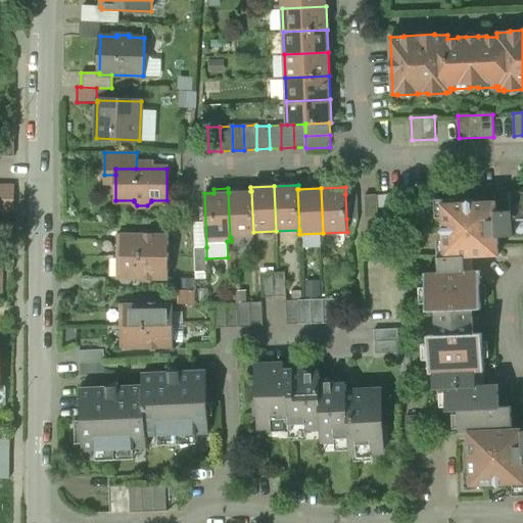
[(229,192),(228,192),(230,237),(231,237),(253,236),(253,232),(251,191),(250,191),(229,192)]
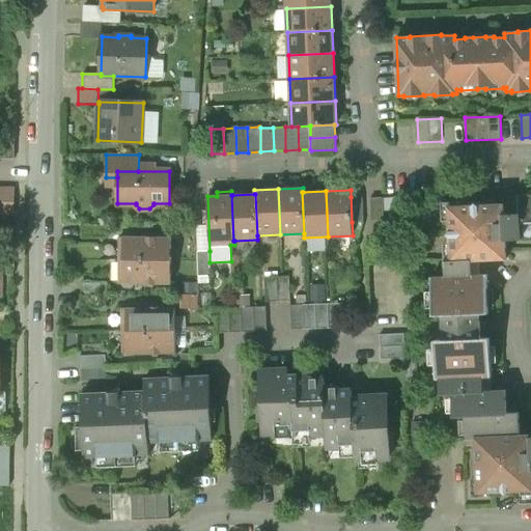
[(530,194),(518,195),(519,214),(505,214),(504,203),(448,206),(449,231),(450,231),(450,236),(449,236),(450,260),(451,261),(472,260),(506,259),(506,240),(522,240),(521,224),(530,223),(530,194)]
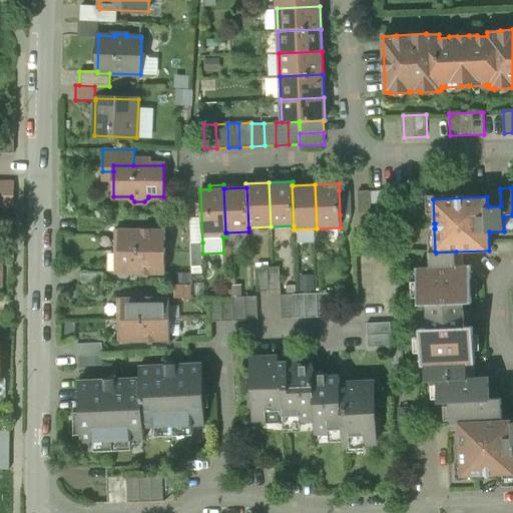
[(351,190),(339,190),(340,214),(352,214),(351,190)]
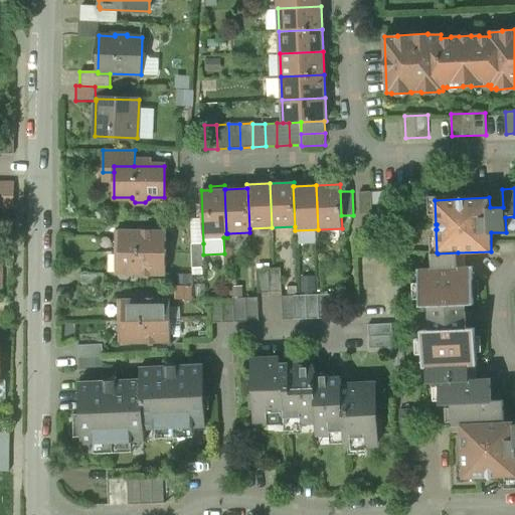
[(371,191),(359,192),(359,214),(372,213),(371,191)]
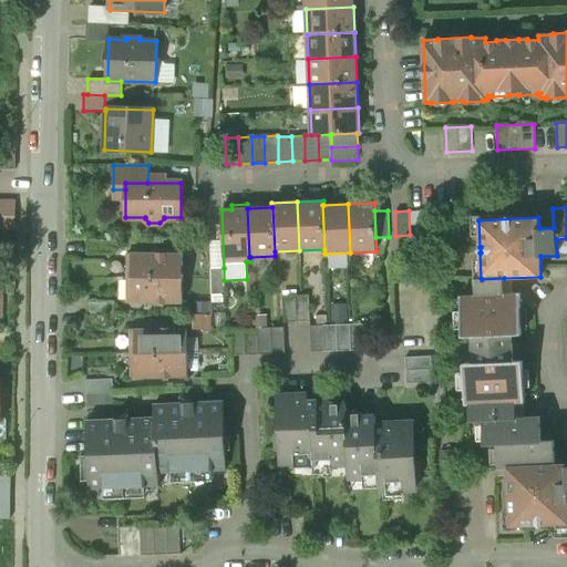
[(183,254),(127,254),(127,278),(183,278),(183,254)]
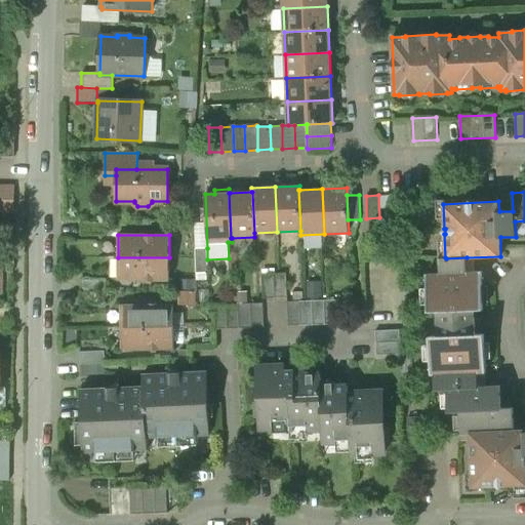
[(207,248),(195,248),(196,273),(208,273),(207,259),(207,248)]
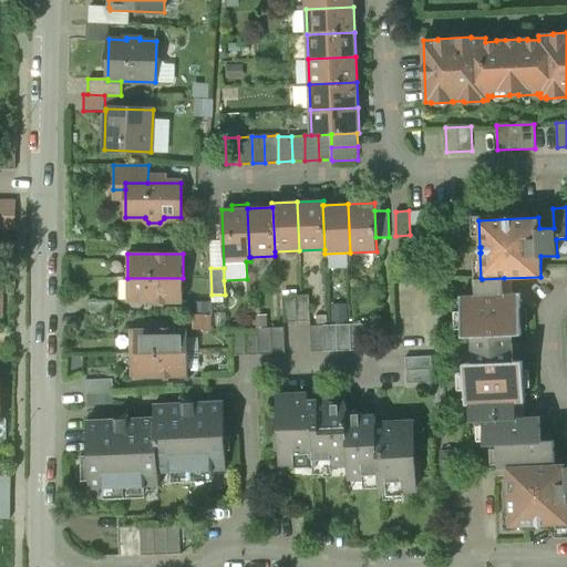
[(183,278),(127,278),(126,302),(183,302),(183,278)]
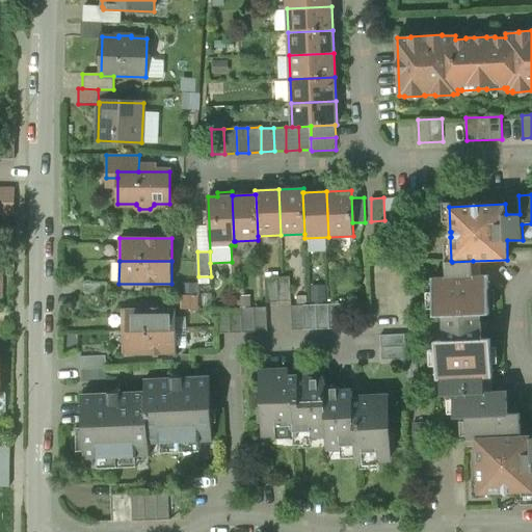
[(473,261),(452,262),(451,261),(445,261),(446,276),(432,277),(433,316),(443,316),(443,328),(481,326),(481,314),(489,314),(488,275),(473,275),(473,261)]
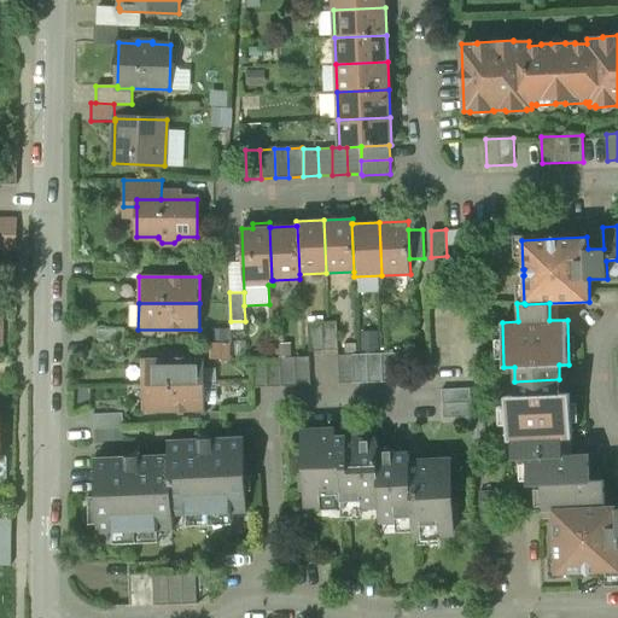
[(337,321),(322,322),(324,351),(338,350),(337,321)]
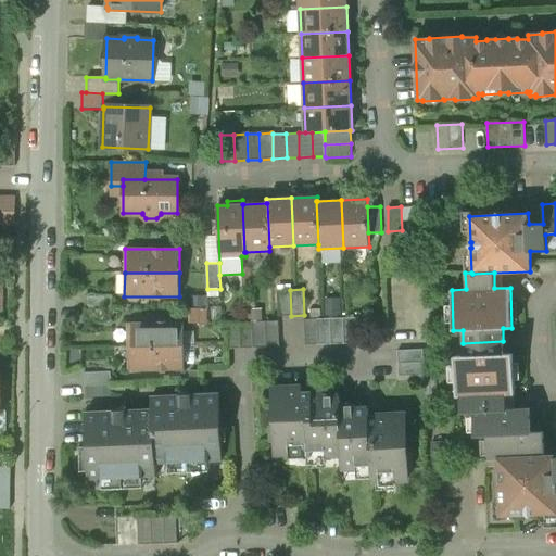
[(290,290),(277,290),(278,316),(291,316),(290,290)]
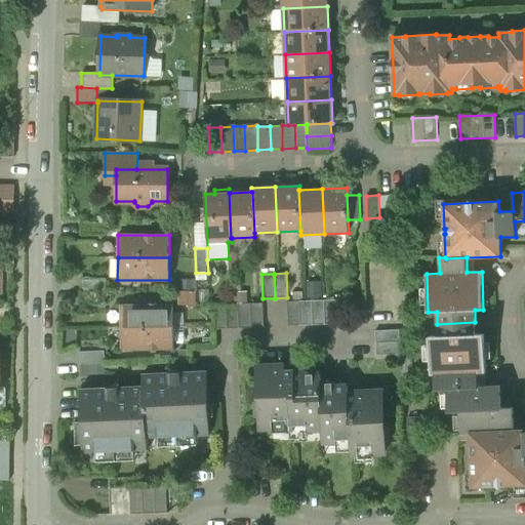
[(336,299),(299,301),(300,325),(337,324),(336,299)]
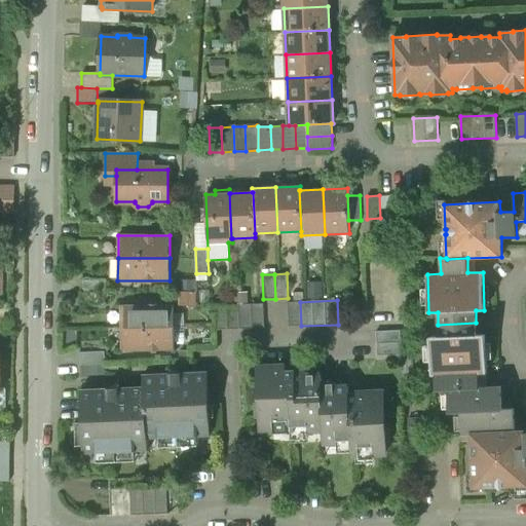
[(300,302),(288,302),(289,327),(301,326),(300,302)]
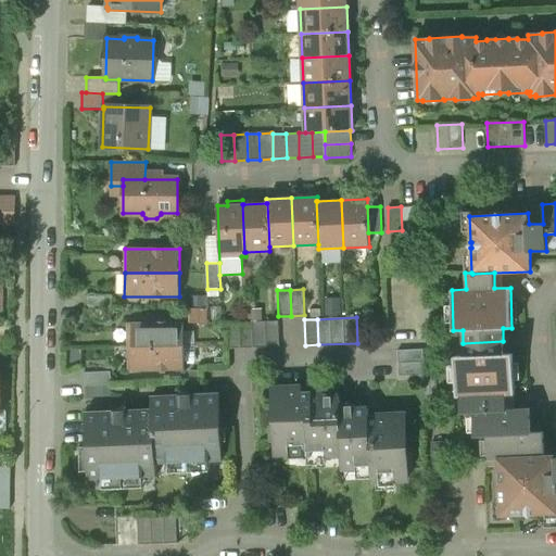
[(278,320),(226,323),(227,349),(279,346),(278,320)]
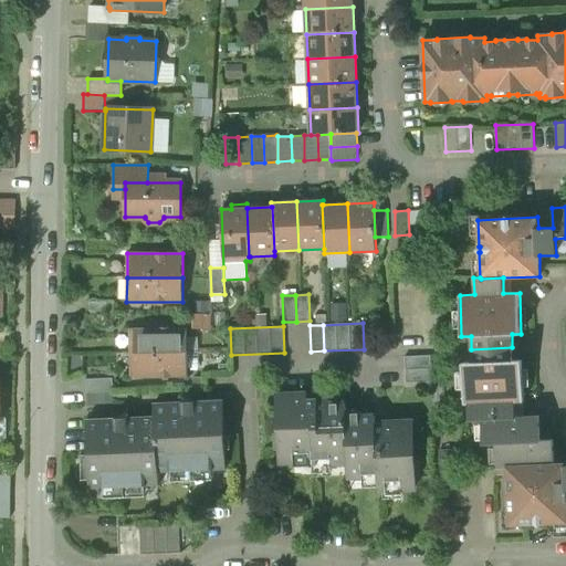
[(161,328),(130,329),(130,353),(187,353),(186,328),(168,328),(168,327),(161,327),(161,328)]
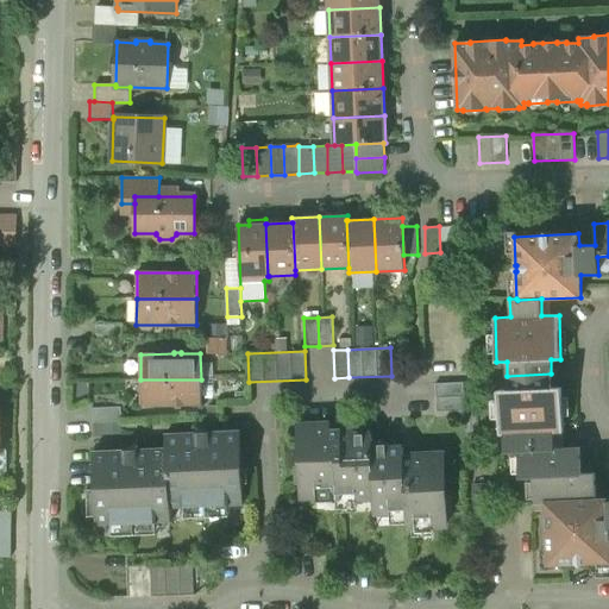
[(551,374),(507,376),(508,390),(497,390),(500,434),(504,434),(504,452),(519,452),(520,478),(534,477),(534,476),(582,475),(582,473),(581,447),(554,449),(554,432),(564,432),(562,388),(552,388),(551,374)]
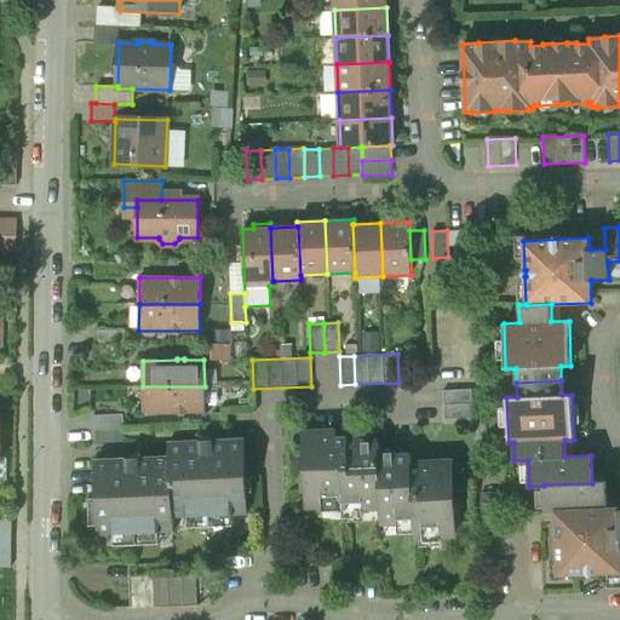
[(205,386),(143,386),(143,413),(177,413),(185,413),(185,412),(205,412),(205,386)]
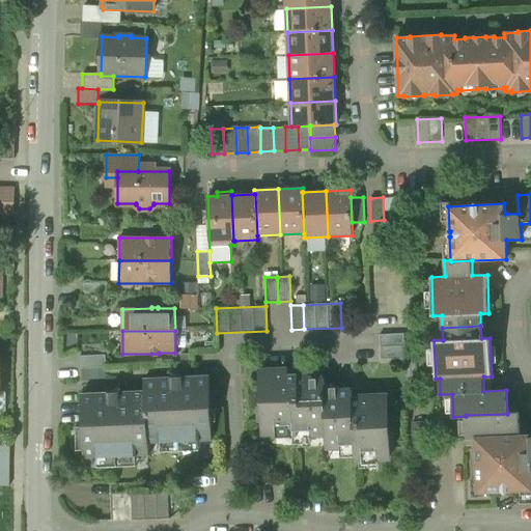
[(404,333),(380,334),(380,346),(404,346),(404,333)]
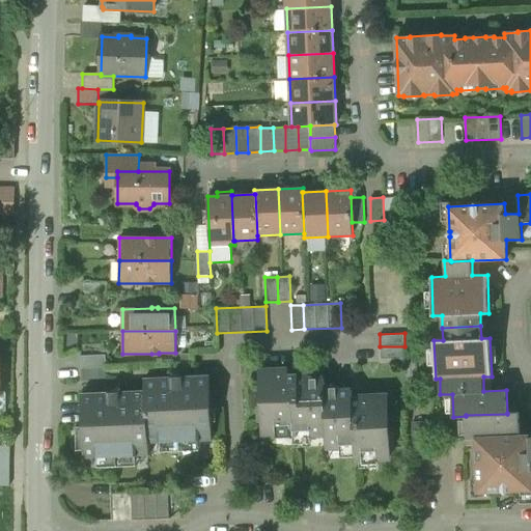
[(404,346),(380,346),(380,359),(406,359),(404,346)]
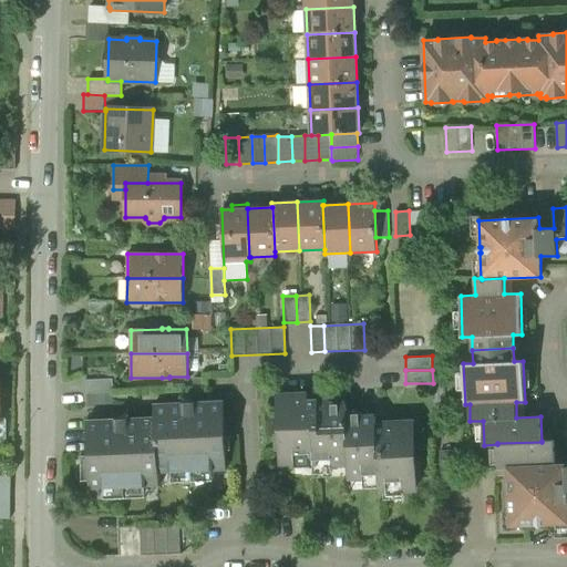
[(112,379),(85,380),(86,393),(113,392),(112,379)]
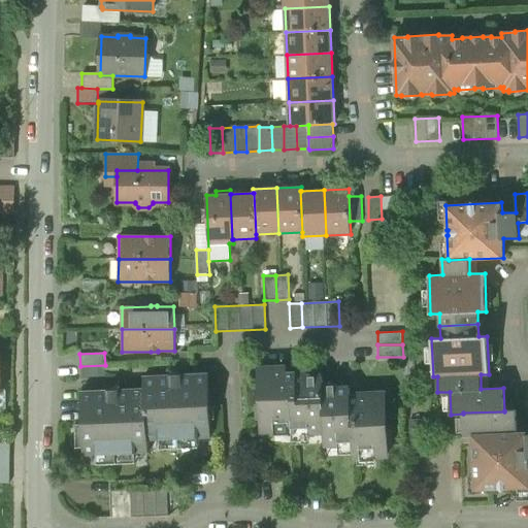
[(286,367),(268,368),(267,364),(255,364),(256,376),(260,376),(261,404),(257,404),(257,419),(261,418),(262,431),(292,430),(292,435),(304,435),(304,433),(324,432),(322,385),(323,385),(322,375),(307,376),(307,373),(296,374),(296,371),(286,371),(286,367)]
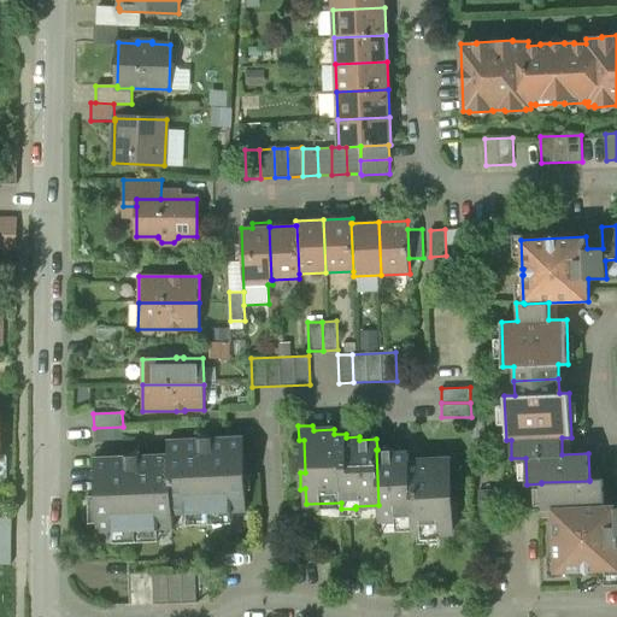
[(123,427),(94,428),(94,442),(123,441),(123,427)]
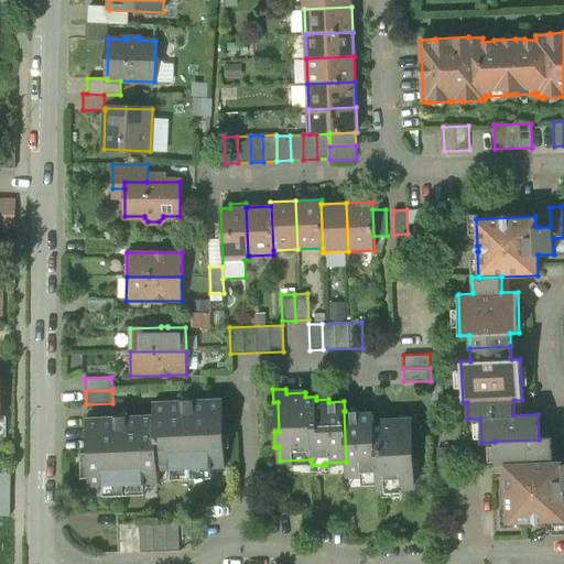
[(223,399),(153,402),(154,415),(156,470),(158,470),(226,467),(225,447),(228,446),(228,433),(224,433),(223,399)]
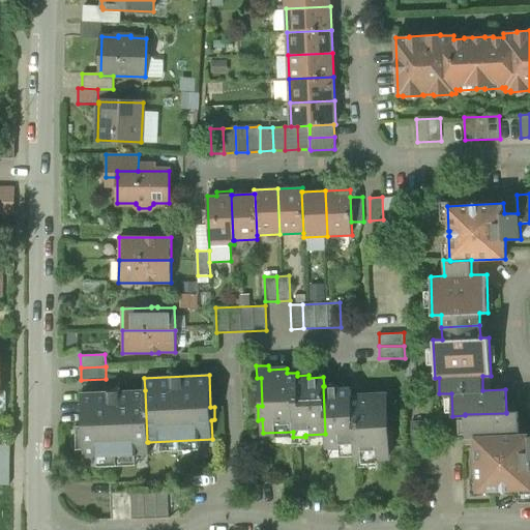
[(378,394),(361,395),(360,392),(351,393),(351,389),(337,389),(337,385),(324,386),(323,386),(325,434),(325,446),(346,445),(346,448),(356,447),(357,459),(388,458),(388,444),(392,444),(391,431),(387,431),(386,403),(390,403),(389,390),(377,390),(378,394)]
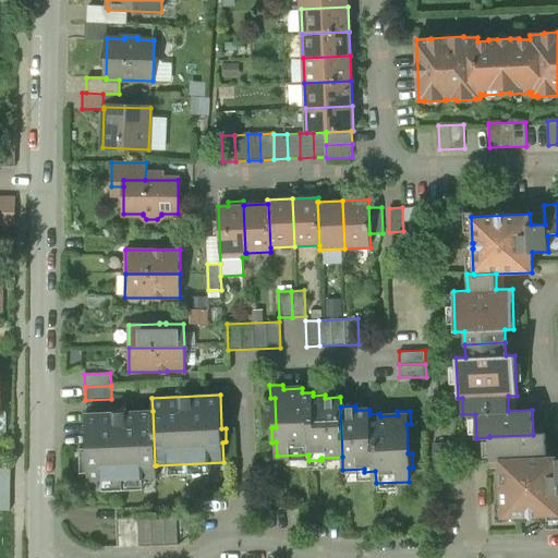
[(153,411),(85,414),(86,448),(81,448),(82,472),(87,472),(88,482),(157,478),(156,465),(155,465),(153,411)]
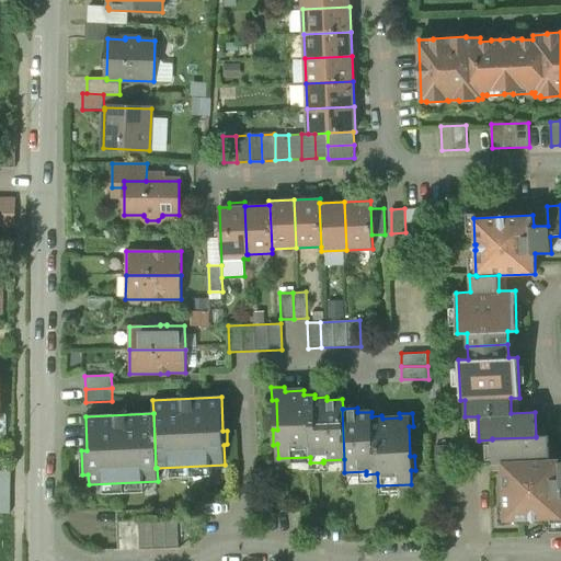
[(536,437),(492,438),(492,439),(493,464),(502,464),(503,488),(504,488),(504,494),(504,510),(505,521),(515,519),(515,521),(531,519),(531,518),(537,518),(537,519),(553,518),(560,517),(560,460),(559,461),(560,468),(533,469),(533,462),(550,461),(549,436),(536,436),(536,437)]
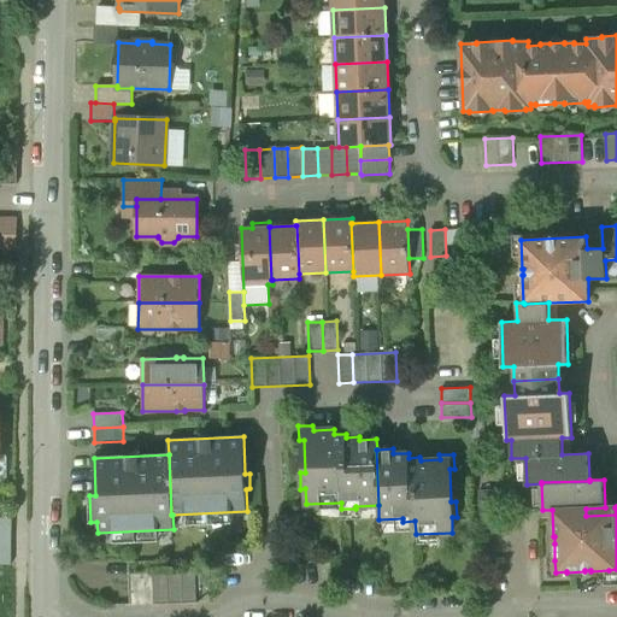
[(12,518),(0,517),(0,565),(12,565),(12,518)]
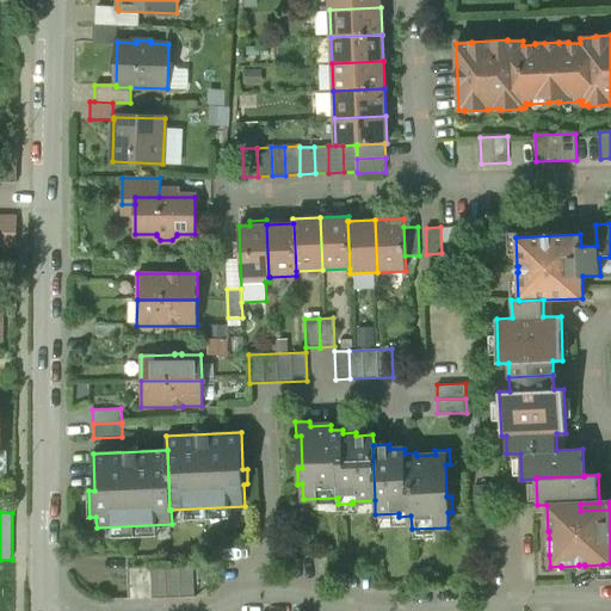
[(166,555),(127,557),(128,599),(153,598),(152,571),(166,569),(166,555)]
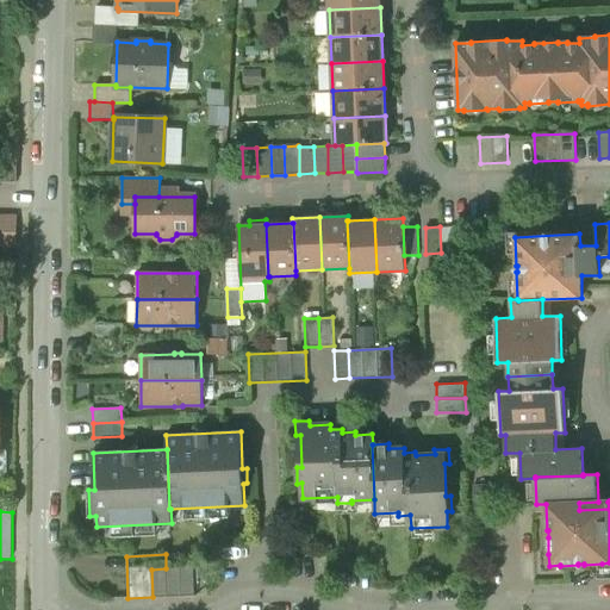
[(166,568),(167,597),(180,596),(179,567),(166,568)]
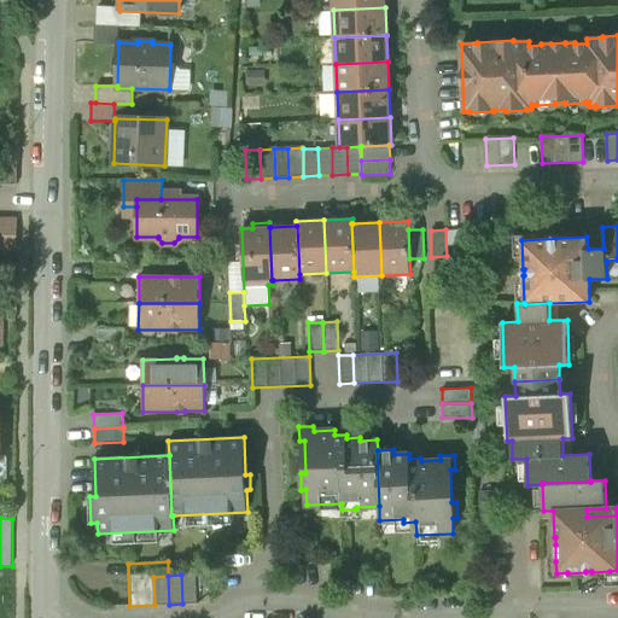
[(196,575),(181,575),(182,604),(197,604),(196,575)]
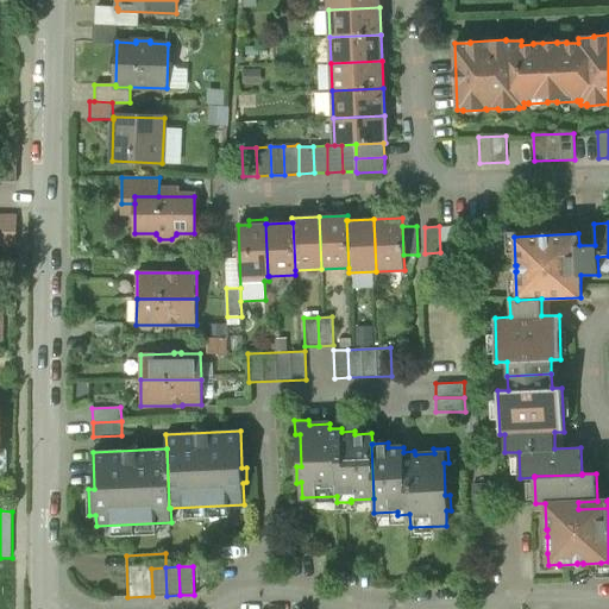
[(165,567),(151,569),(152,596),(167,596),(165,567)]
